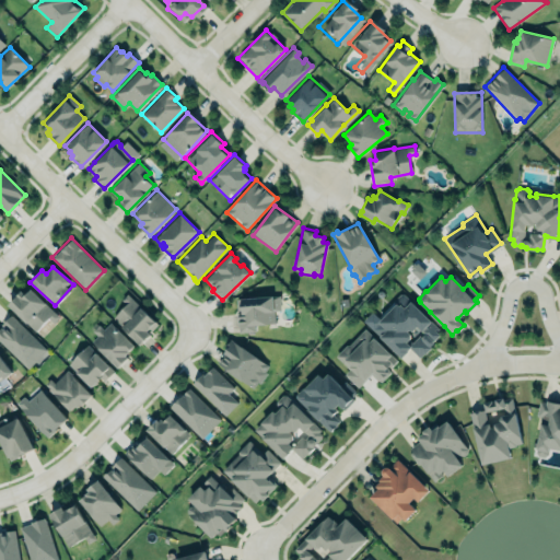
[(35,333),(47,322),(50,325),(59,318),(28,287),(9,305),(35,333)]
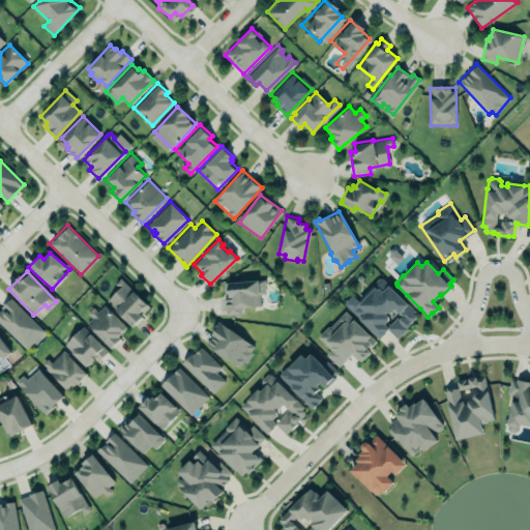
[(119,287),(115,283),(121,276),(134,290),(149,306),(141,313),(143,315),(133,325),(107,299),(119,287)]
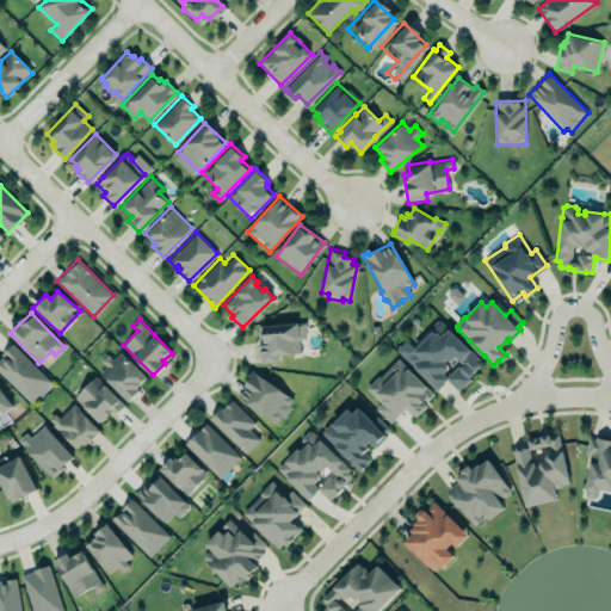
[(406,358),(430,332),(430,327),(437,320),(440,320),(479,358),(477,358),(474,358),(480,364),(473,371),(471,375),(469,376),(470,378),(463,386),(462,384),(457,389),(446,378),(445,382),(438,389),(406,358)]
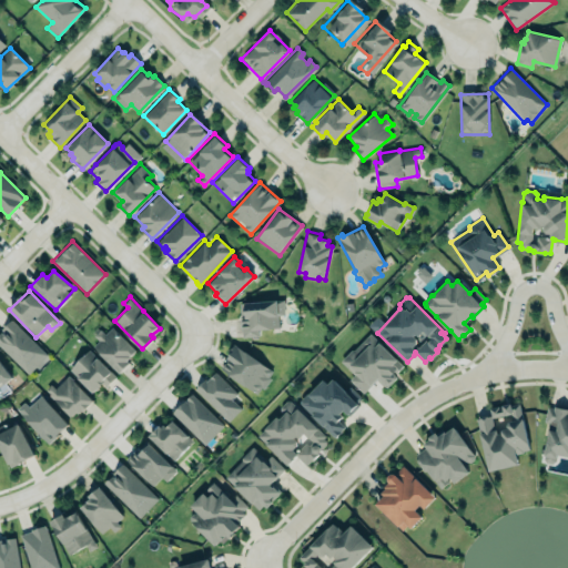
[(257,337),(257,330),(279,328),(277,315),(284,315),(284,301),(240,303),(241,337),(257,337)]
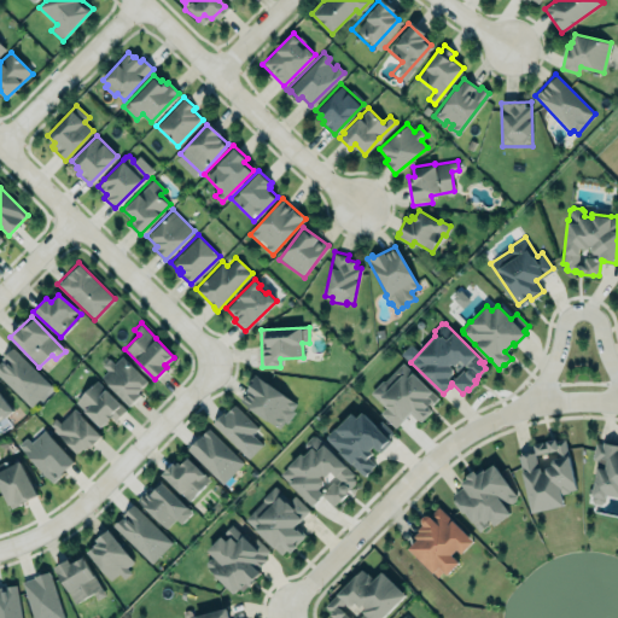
[(0,359),(12,347),(51,385),(30,406),(0,375),(0,359)]
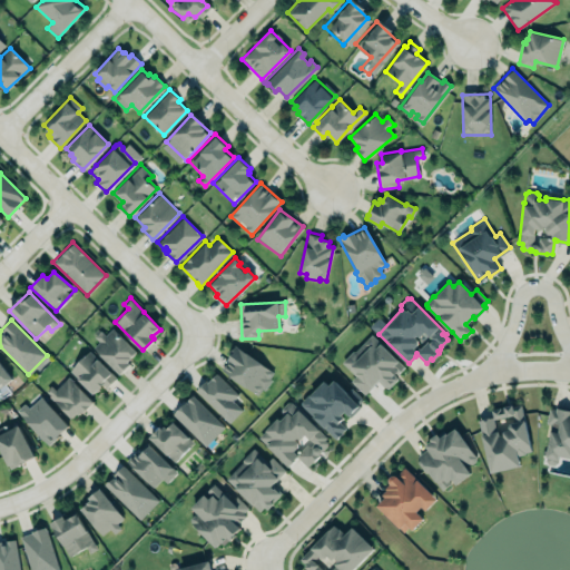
[(90,346),(119,374),(138,353),(111,328),(105,336),(102,334),(90,346)]
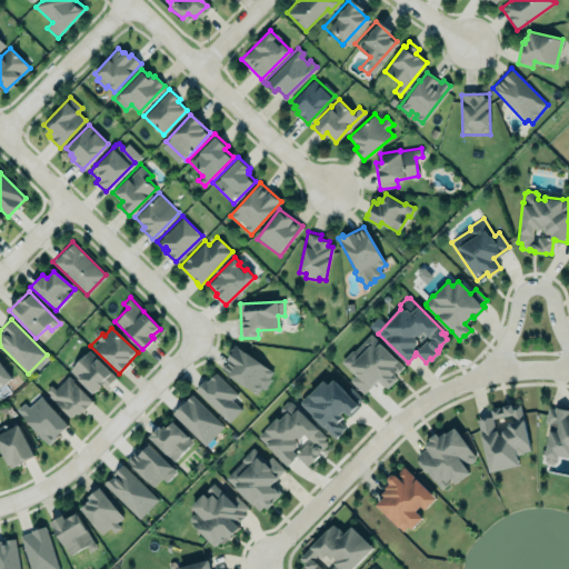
[(341,361),(351,350),(355,350),(370,333),(402,365),(396,372),(395,371),(392,372),(398,377),(386,389),(377,380),(363,393),(349,379),(355,375),(341,361)]
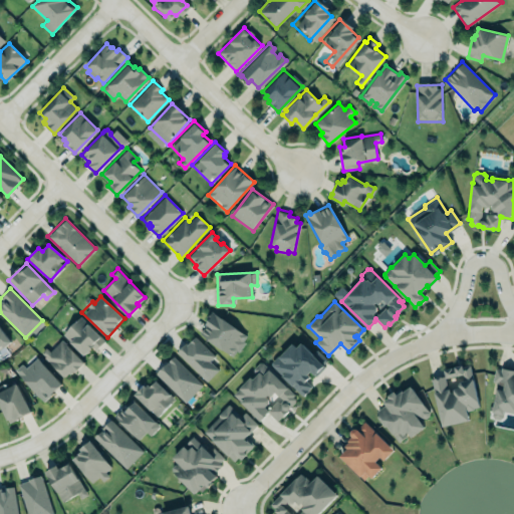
[(198,333),(212,312),(247,335),(243,340),(245,342),(239,351),(236,350),(232,356),(198,333)]
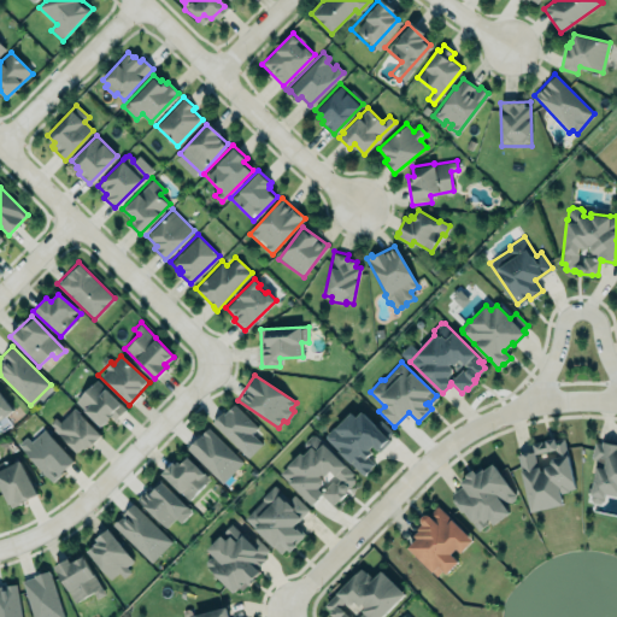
[(97,380),(127,410),(115,422),(110,417),(100,425),(75,401),(97,380)]
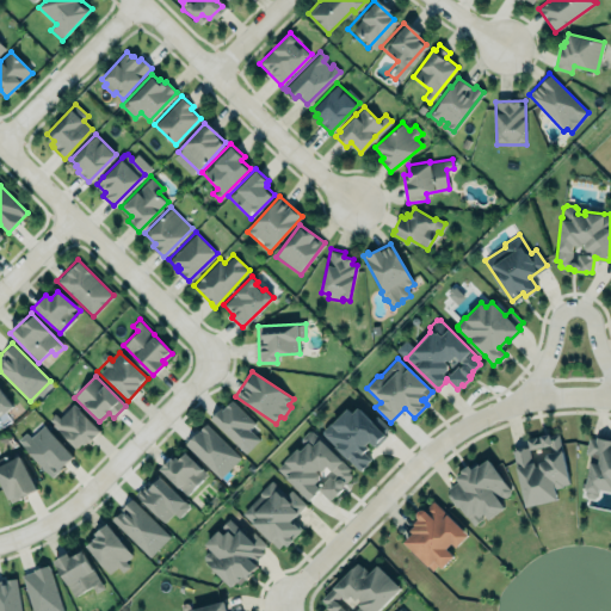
[(0,389),(0,408),(1,408),(2,412),(12,405),(0,389)]
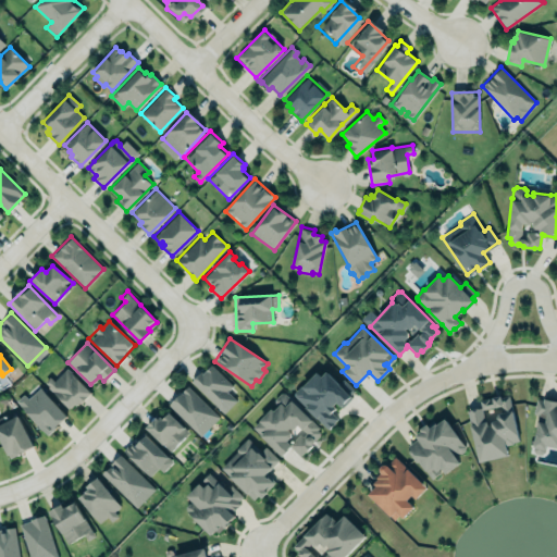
[(199,371),(201,373),(210,364),(231,385),(226,390),(237,400),(223,415),(189,381),(199,371)]
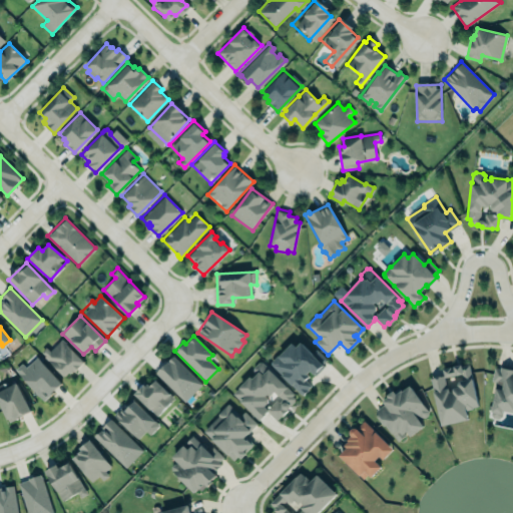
[(64,375),(68,370),(70,373),(73,370),(74,370),(83,361),(61,339),(50,351),(46,347),(40,352),(64,375)]
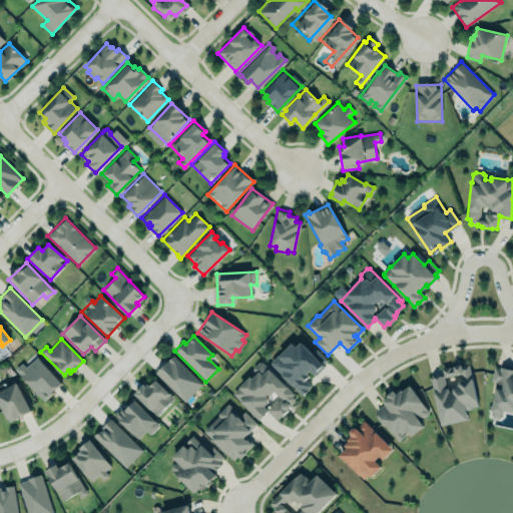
[(312,354),(296,339),(271,365),(303,396),(312,386),(305,380),(311,373),(314,375),(328,361),(316,350),(312,354)]
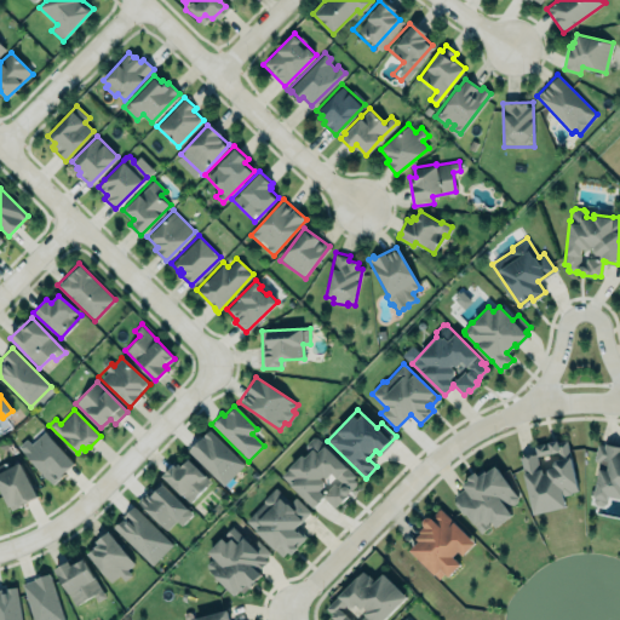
[(188,449),(223,484),(245,464),(210,429),(188,449)]
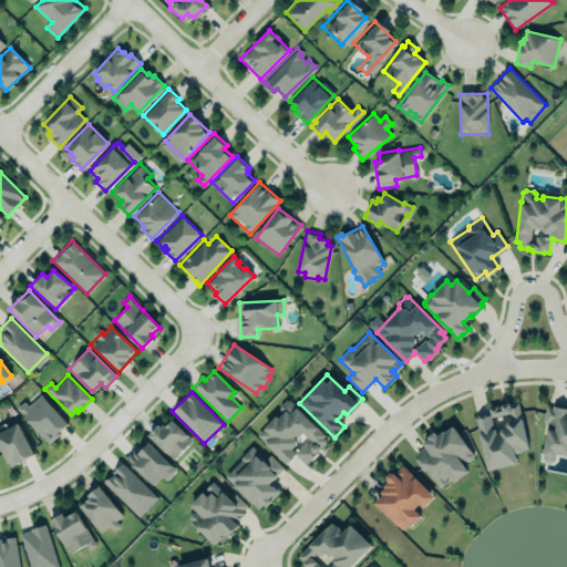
[(41,393),(28,404),(23,400),(16,408),(48,442),(57,434),(57,433),(68,422),(41,393)]
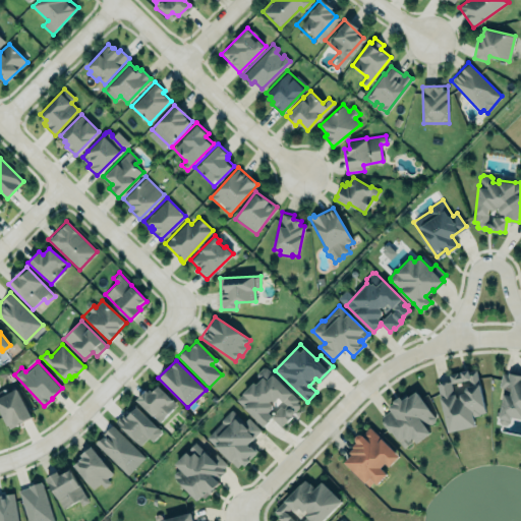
[(264,427),(272,418),(281,427),(302,404),(264,366),(254,375),(257,379),(236,401),(264,427)]
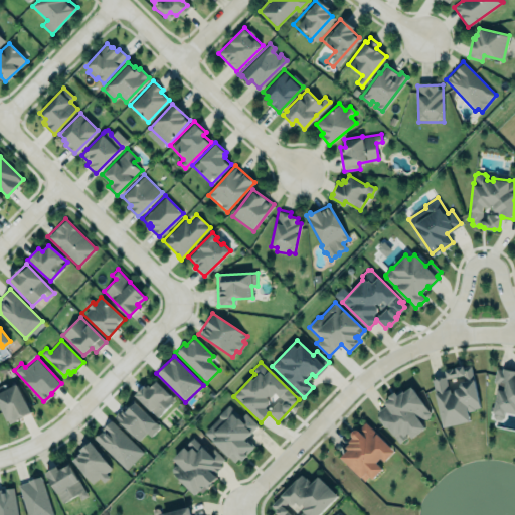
[(480,406),(474,378),(471,364),(464,366),(463,364),(455,366),(455,367),(452,368),(452,367),(444,369),(445,375),(432,379),(435,391),(443,425),(470,419),(468,410),(475,409),(475,407),(480,406)]
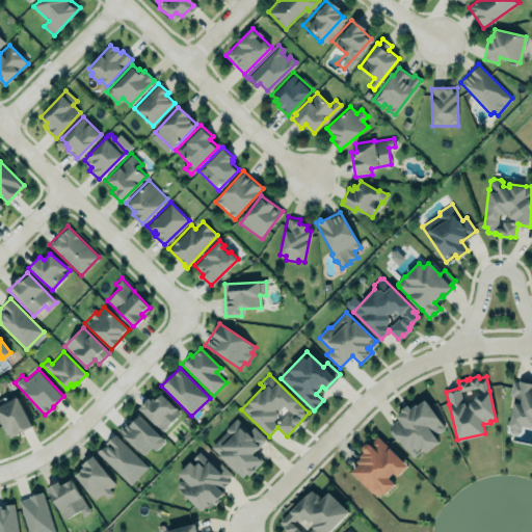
[(519,381),(512,379),(510,395),(514,396),(509,428),(511,431),(516,433),(521,430),(522,424),(531,425),(531,381),(519,379),(519,381)]
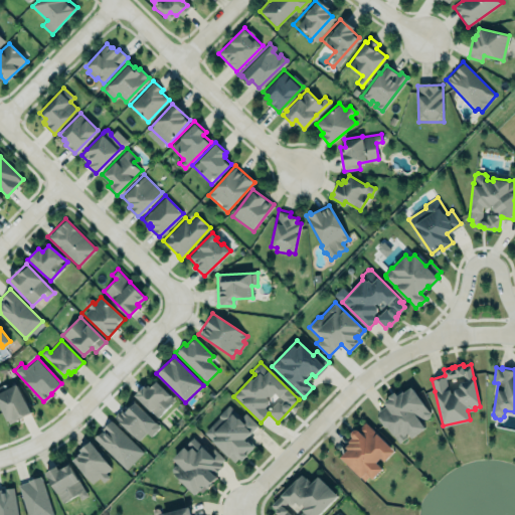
[(175,401),(157,381),(149,388),(145,384),(135,394),(156,418),(175,401)]
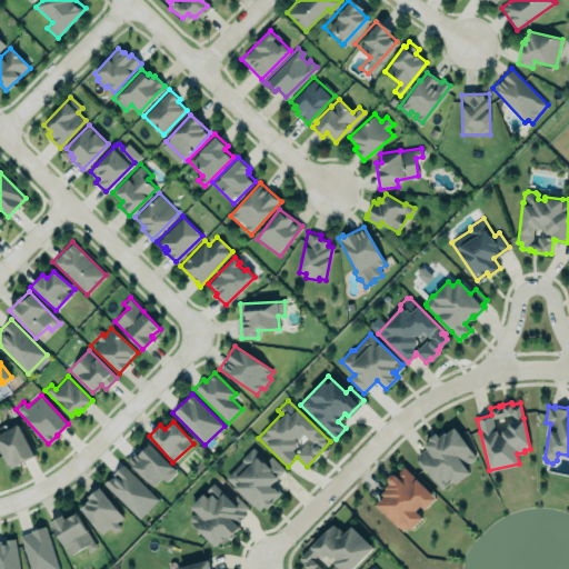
[(18,422),(0,431),(0,448),(10,467),(35,455),(18,422)]
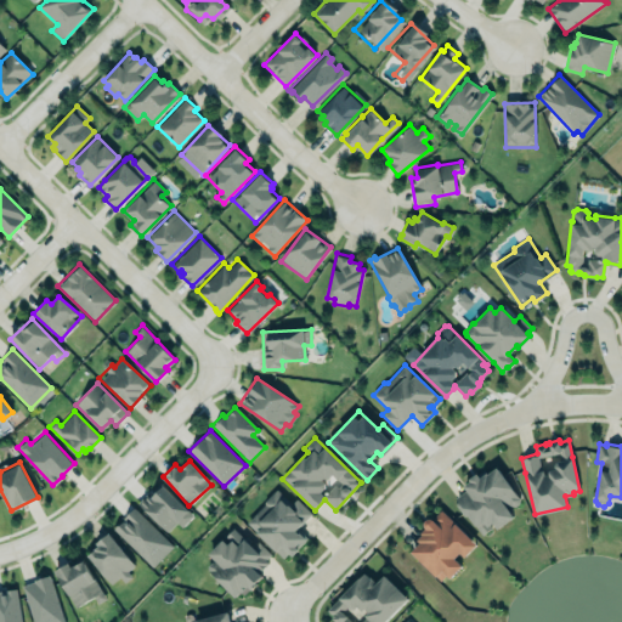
[(520,501),(496,465),(452,496),(479,536),(495,525),(496,529),(513,518),(508,509),(520,501)]
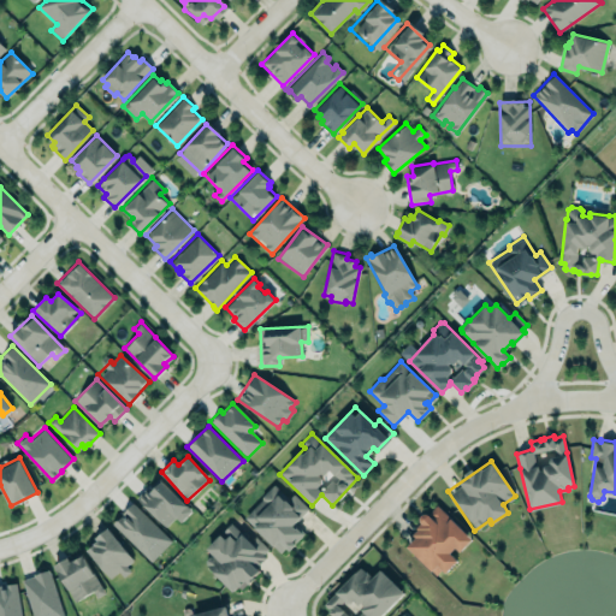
[(137,497),(158,475),(193,510),(181,521),(175,515),(165,525),(137,497)]
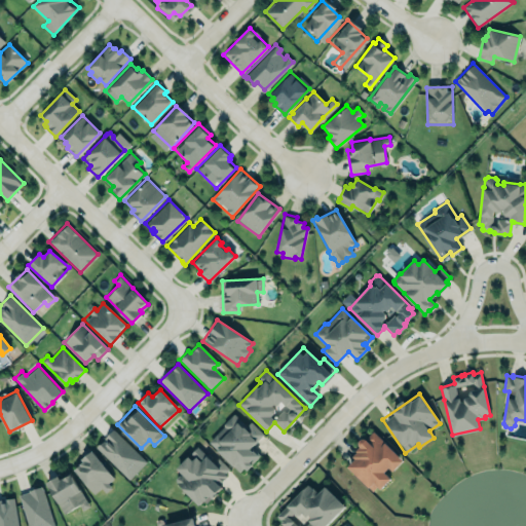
[(250,422),(246,426),(233,414),(208,443),(241,475),(259,456),(251,448),(263,435),(250,422)]
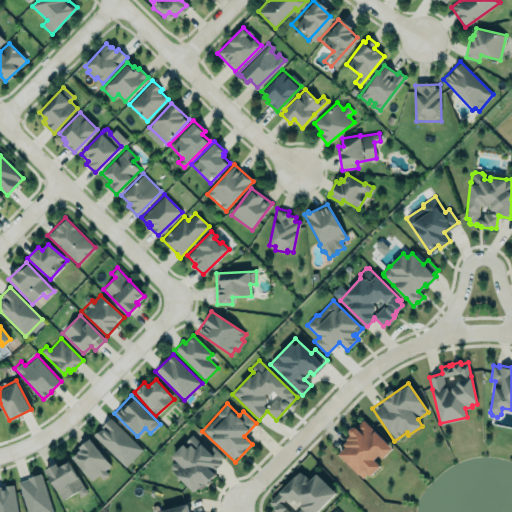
[(93,436),(126,467),(142,449),(109,418),(93,436)]
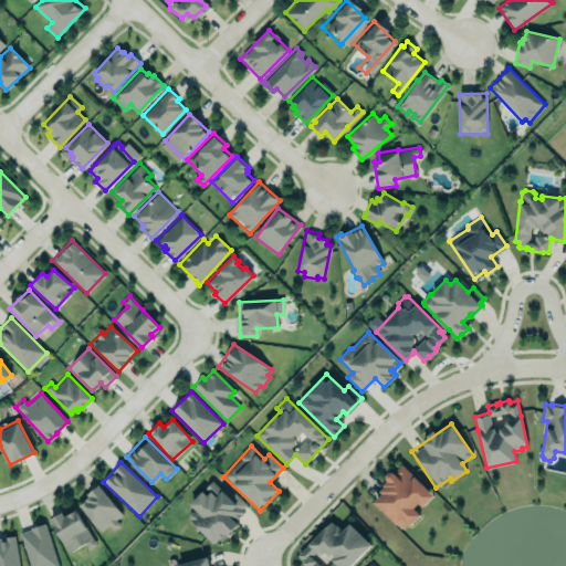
[(374,501),(383,492),(379,490),(384,485),(383,483),(387,480),(386,477),(386,474),(386,472),(388,471),(390,470),(392,471),(401,463),(432,494),(421,505),(418,502),(413,506),(420,513),(409,525),(405,521),(400,526),(374,501)]
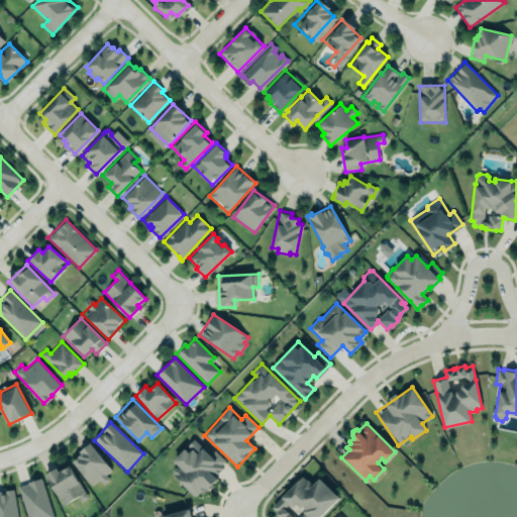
[(195,496),(199,491),(201,492),(206,487),(209,490),(214,484),(213,484),(213,483),(218,478),(215,475),(223,468),(220,464),(225,460),(214,449),(210,453),(206,450),(207,449),(204,446),(203,446),(194,438),(174,459),(180,466),(180,467),(175,467),(173,469),(173,474),(195,496)]
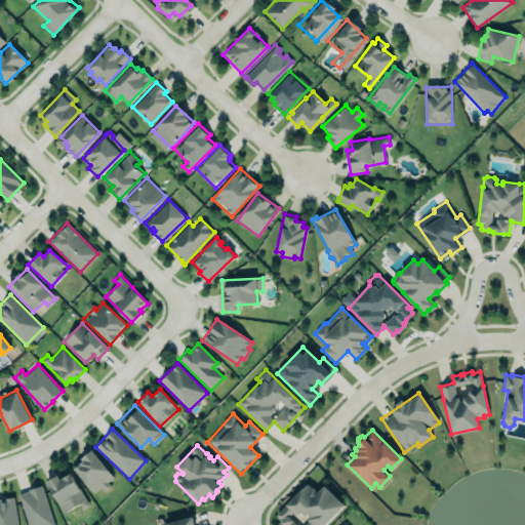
[(94,495),(115,479),(92,451),(72,468),(94,495)]
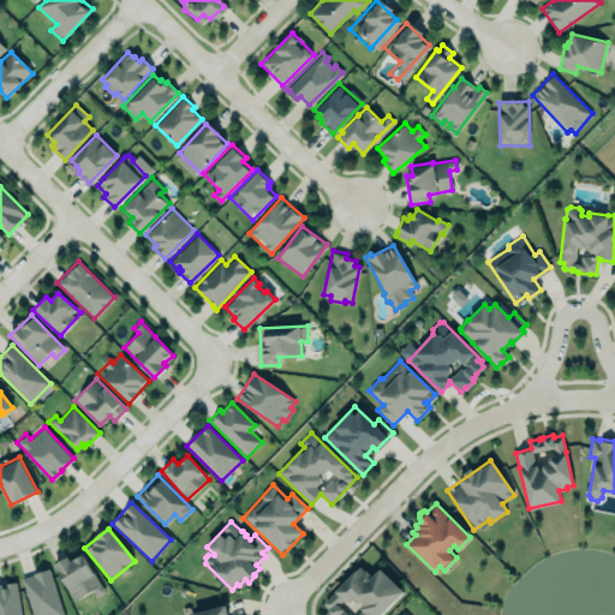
[(53,565),(67,556),(70,560),(82,554),(106,592),(96,597),(93,590),(73,601),(53,565)]
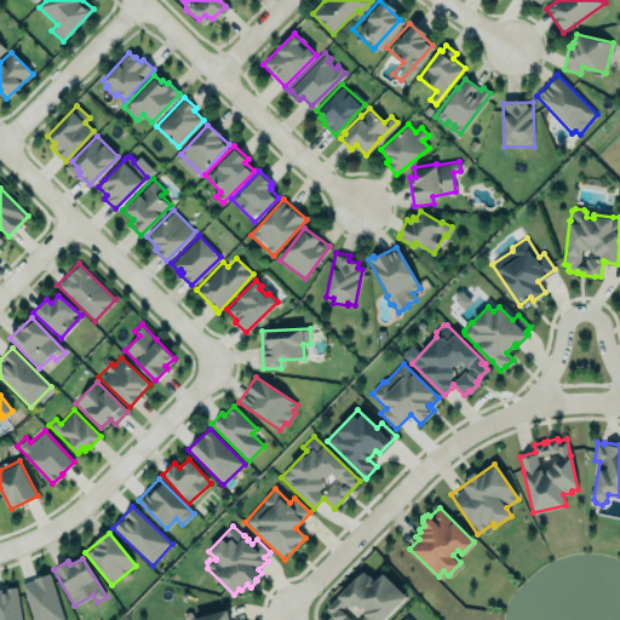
[(22,583),(34,619),(64,619),(49,572),(34,577),(34,579),(22,583)]
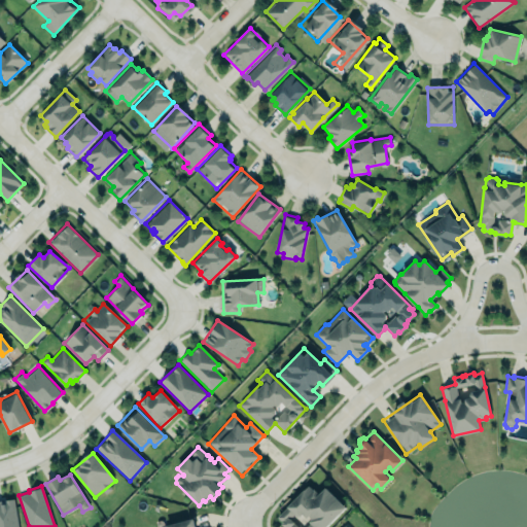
[(325,526),(346,508),(325,487),(318,495),(309,486),(276,518),(284,526),(325,526)]
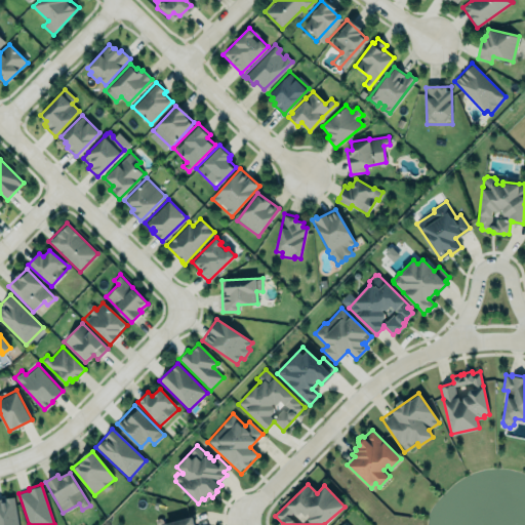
[(0,497),(0,524),(18,524),(14,496),(6,497),(1,498),(1,497),(0,497)]
